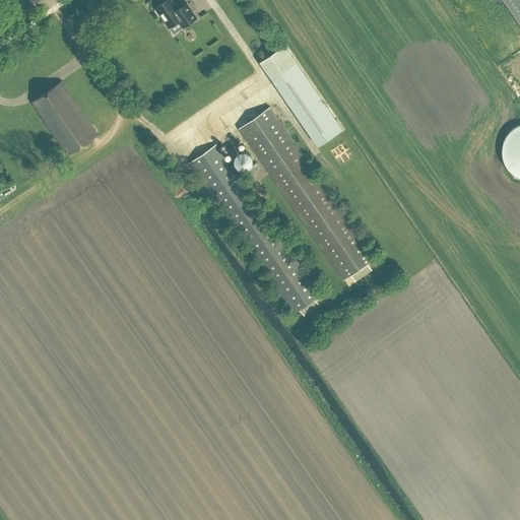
[(180,12),(171,0),(165,0),(154,7),(169,27),(180,19),(185,26),(195,19),(187,7),(180,12)]
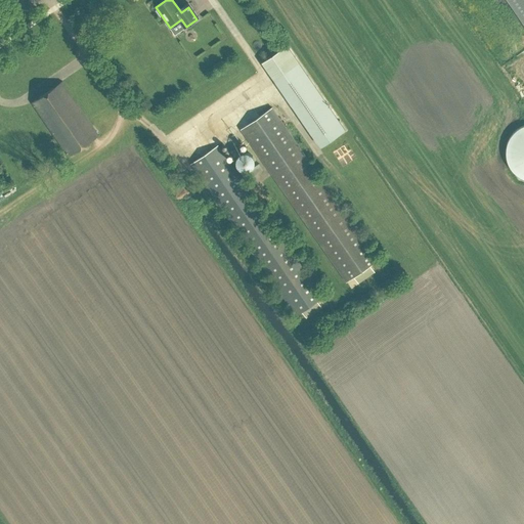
[(523,0),(507,0),(523,24),(523,0)]
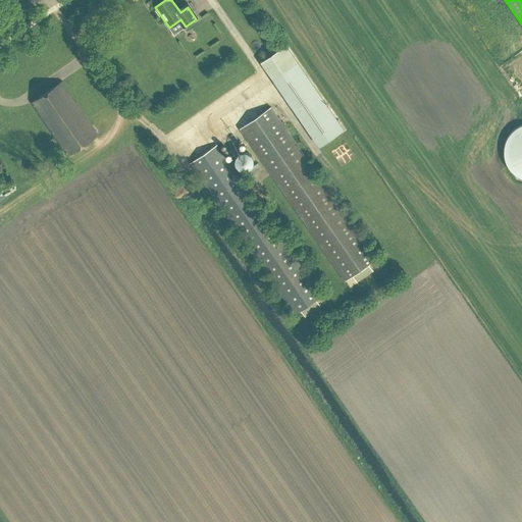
[(261,61),(291,104),(319,146),(344,129),(315,87),(285,44),(261,61)]
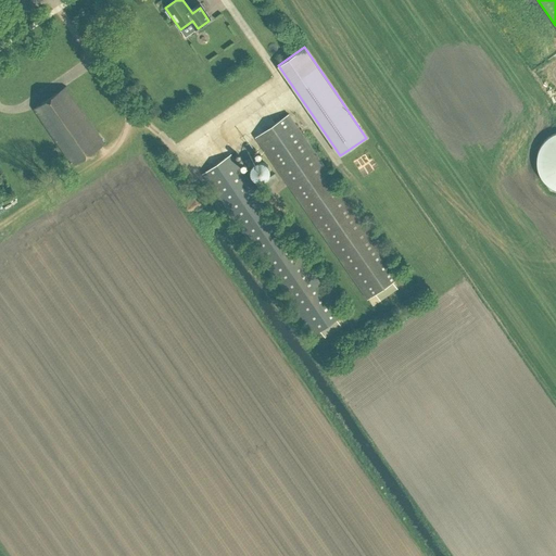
[(65,86),(34,109),(73,165),(105,143),(65,86)]
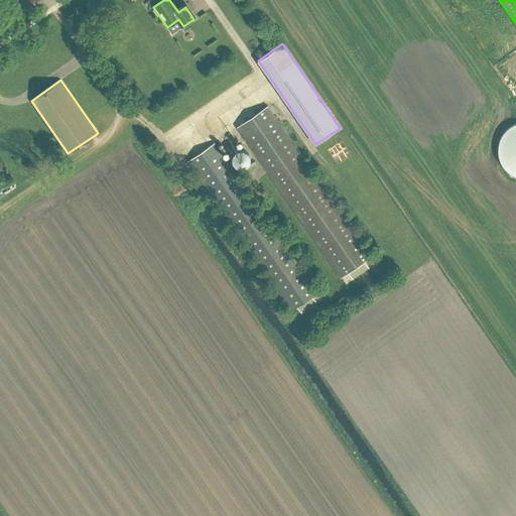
[(372,256),(268,106),(237,127),(341,277),(372,256)]
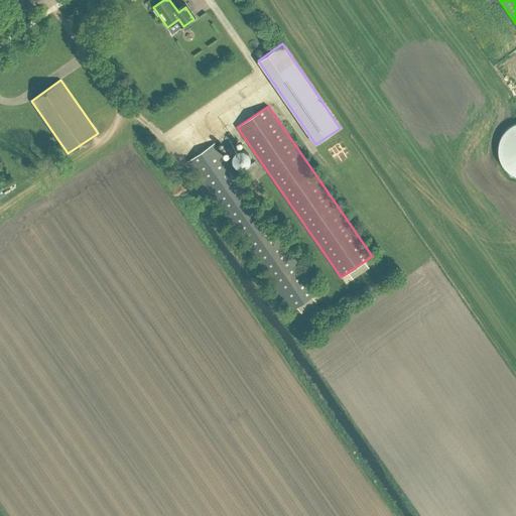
[(215,143),(187,161),(283,299),(291,310),(317,292),(309,280),(215,143)]
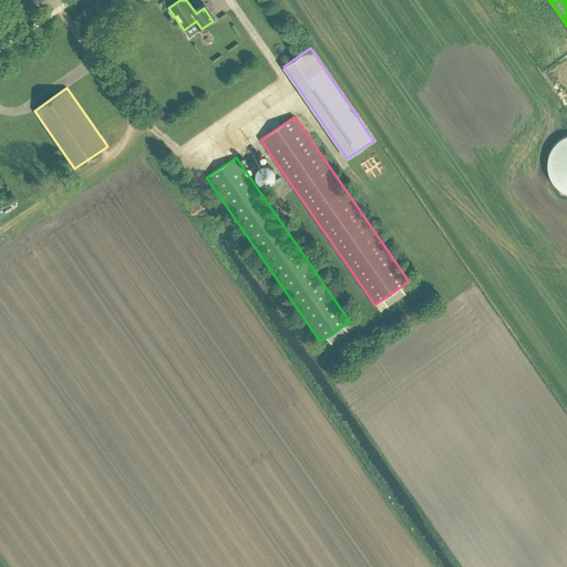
[(552,193),(566,192),(566,175),(552,175),(552,193)]
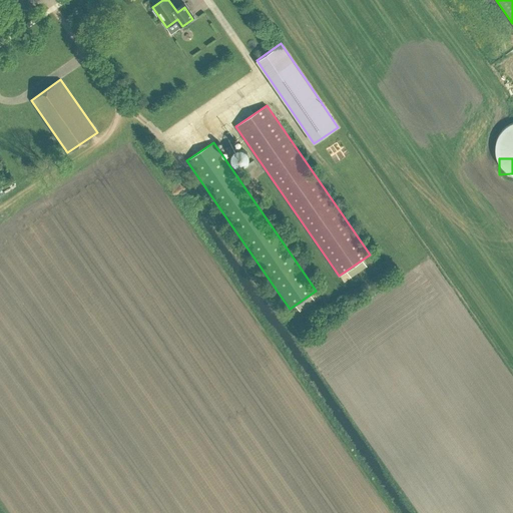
All buildings are outlined.
